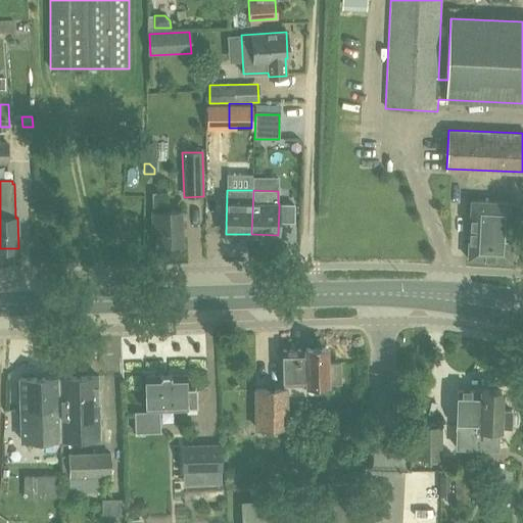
[(156,226),(157,244),(182,243),(181,211),(169,211),(168,193),(153,193),(153,212),(152,212),(152,226),(156,226)]
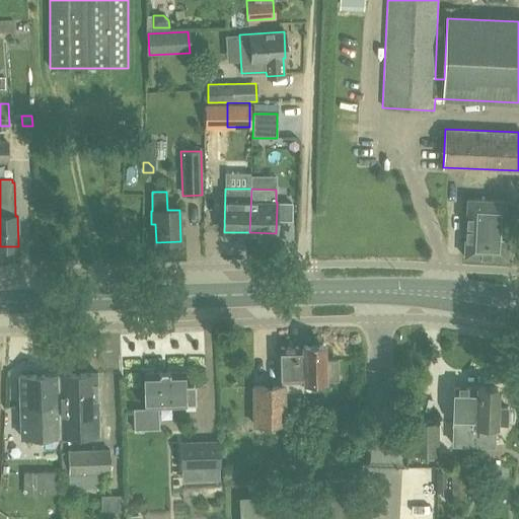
[(464,255),(507,258),(510,202),(467,200),(464,255)]
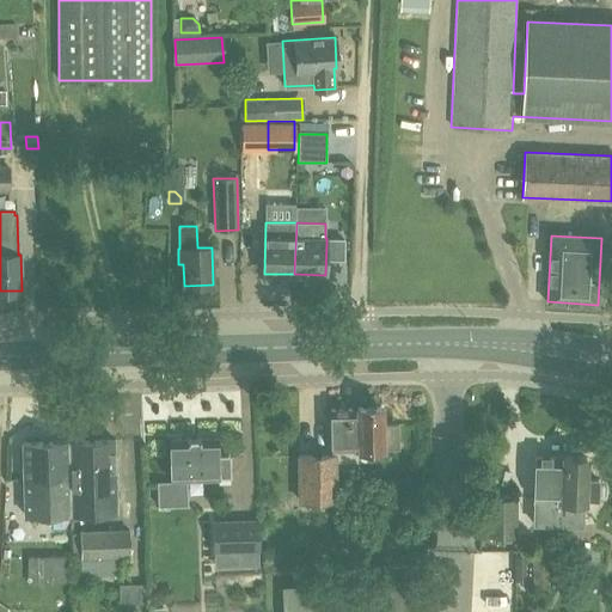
[(383,447),(398,446),(397,424),(383,426),(381,407),(359,408),(359,410),(331,410),(332,450),(359,448),(359,450),(383,448),(383,447)]
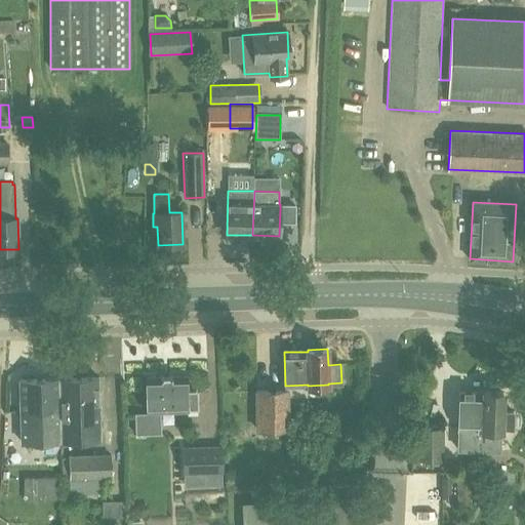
[(188,408),(197,407),(197,391),(187,392),(186,375),(146,376),(147,411),(188,411),(188,408)]
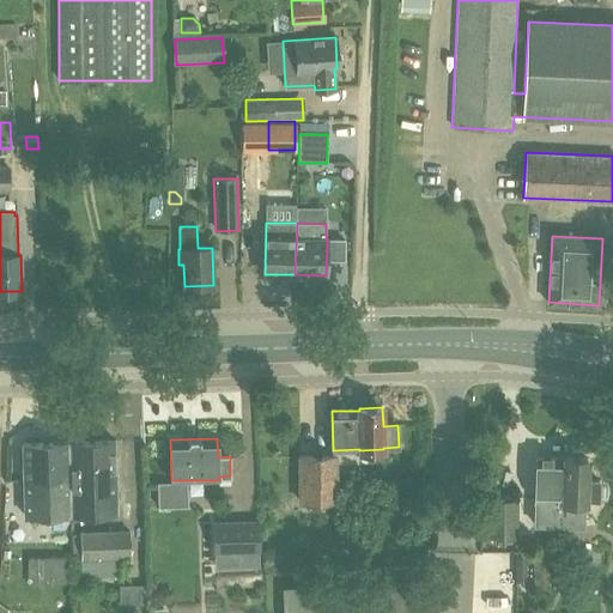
[(115,441),(70,442),(72,514),(117,513),(115,441)]
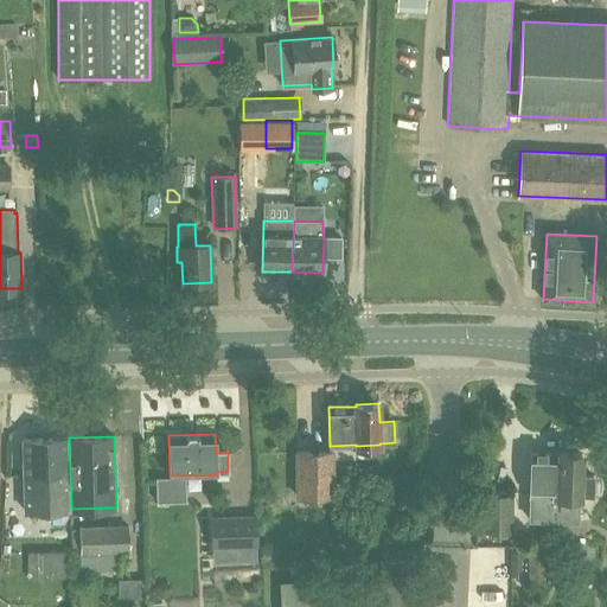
[(71,509),(69,438),(23,440),(25,510),(71,509)]
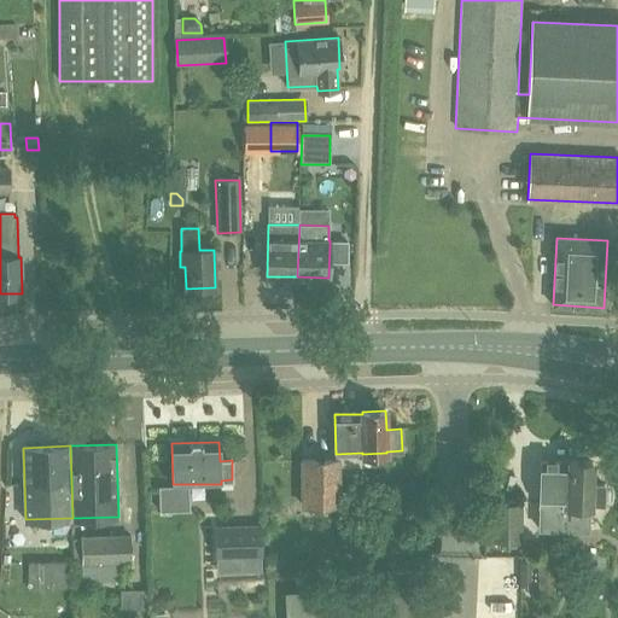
[(301,459),(301,507),(342,505),(340,458),(301,459)]
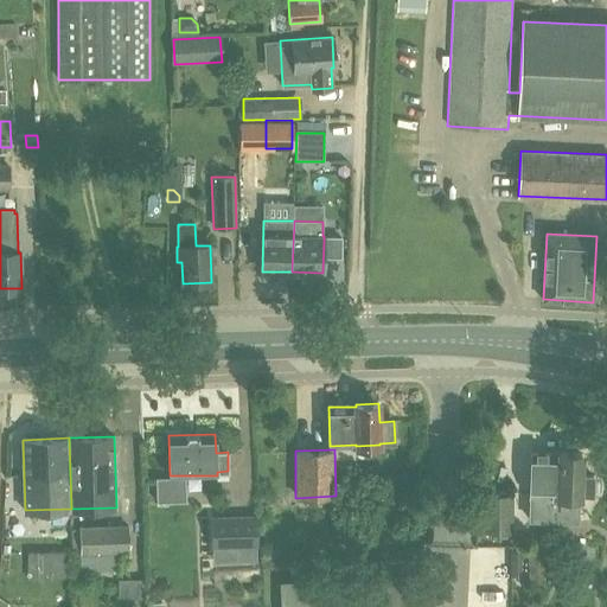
[(532,496),(531,519),(579,522),(580,496),(594,497),(595,477),(580,475),(581,453),(560,453),(532,452),(530,496),(532,496)]
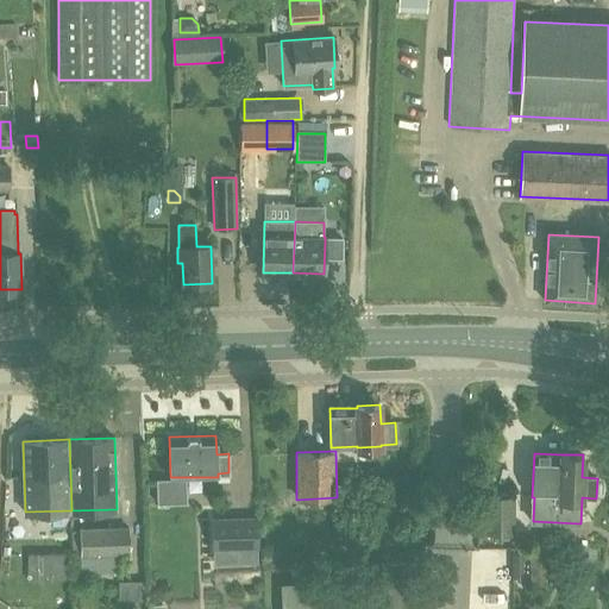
[(483,534),(489,534),(515,534),(515,495),(484,495),(483,534)]
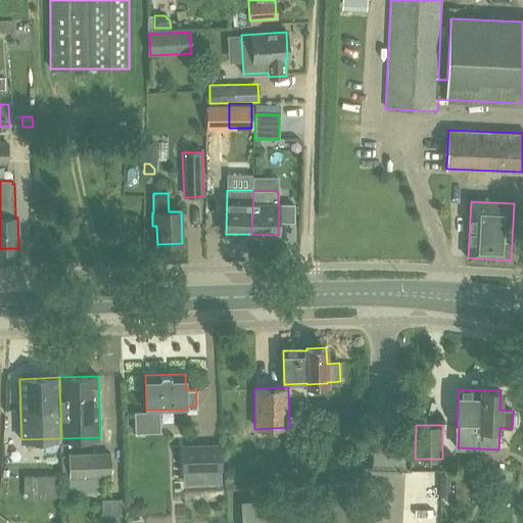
[(221,469),(221,445),(182,446),(183,471),(221,469)]
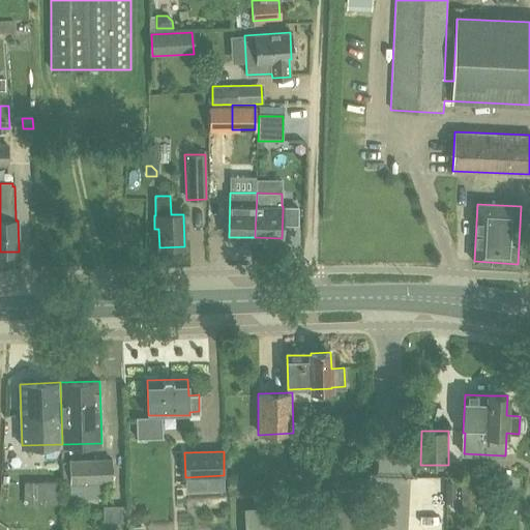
[(69,460),(69,462),(70,480),(70,483),(113,482),(113,459),(69,460)]
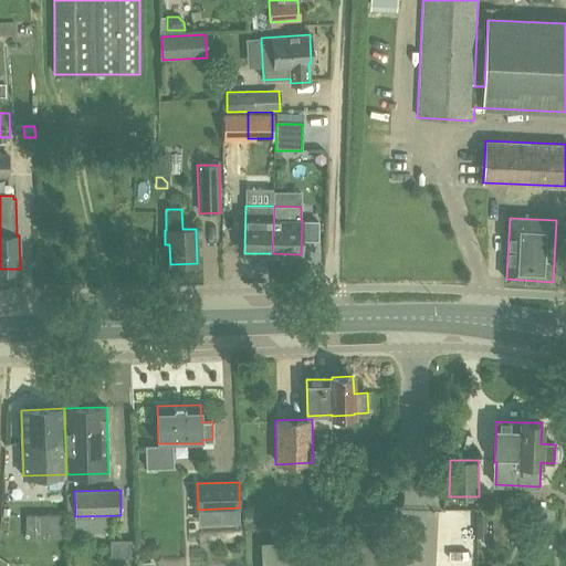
[(25,540),(65,540),(65,514),(25,514),(25,540)]
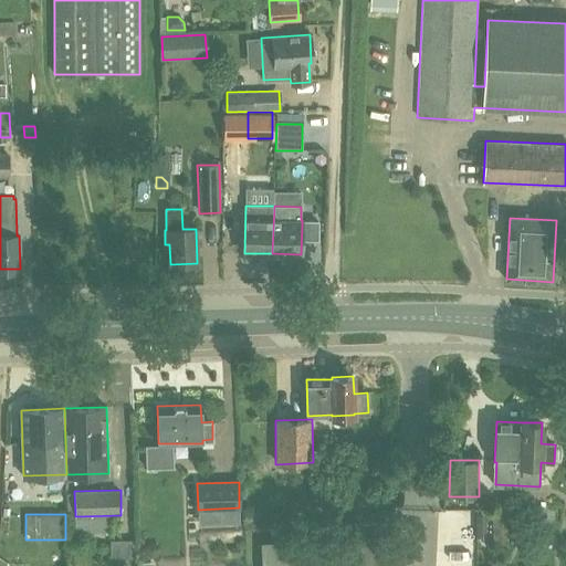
[(81,516),(80,533),(104,534),(105,517),(81,516)]
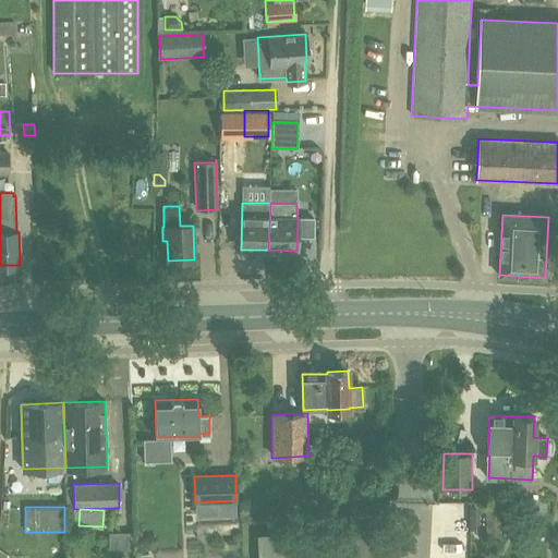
[(497,509),(486,509),(486,535),(497,535),(497,509)]
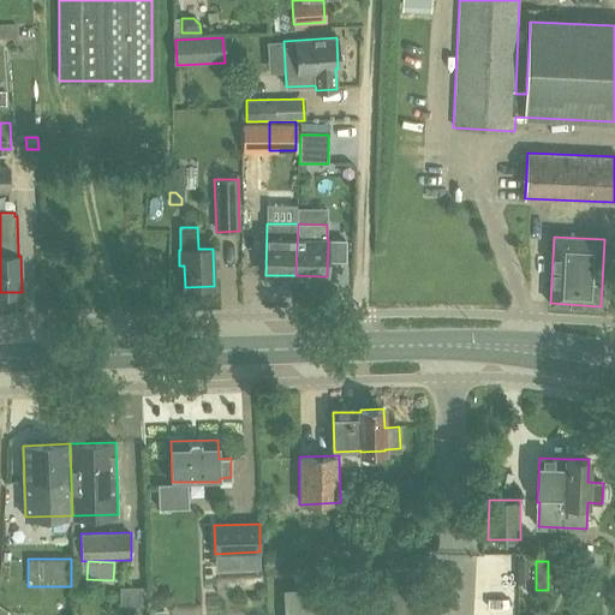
[(284,614),(434,614),(433,583),(284,590),(284,614)]
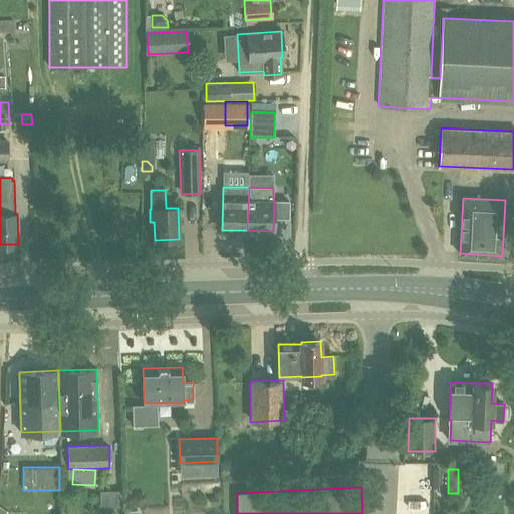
[(122,513),(122,491),(99,491),(99,513),(122,513)]
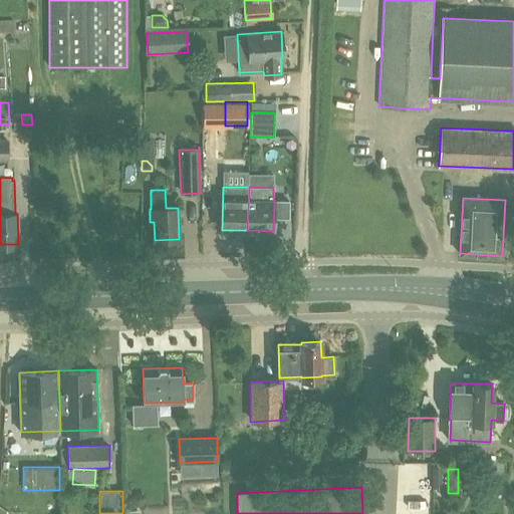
[(415,491),(414,506),(430,507),(431,492),(415,491)]
